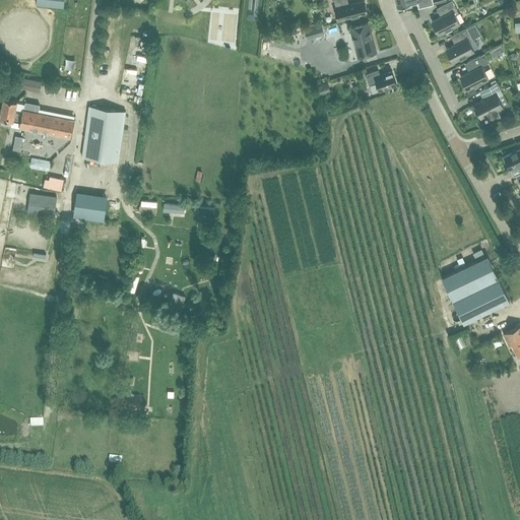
[(452,0),(451,0),(439,6),(444,14),(432,20),(439,35),(460,23),(455,14),(459,12),(452,0)]
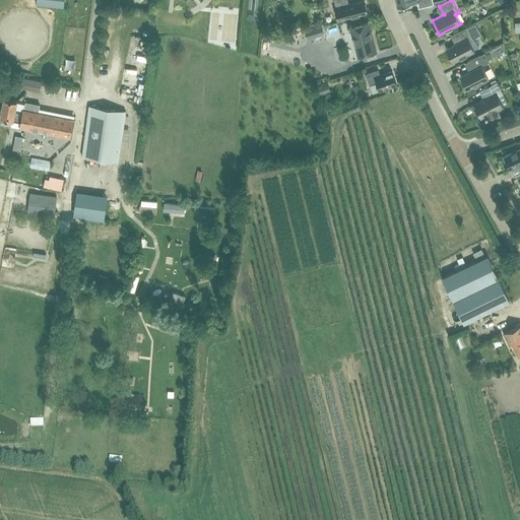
[(349,7),(344,9),(335,11),(337,20),(358,15),(367,12),(365,1),(348,5),(349,7)]
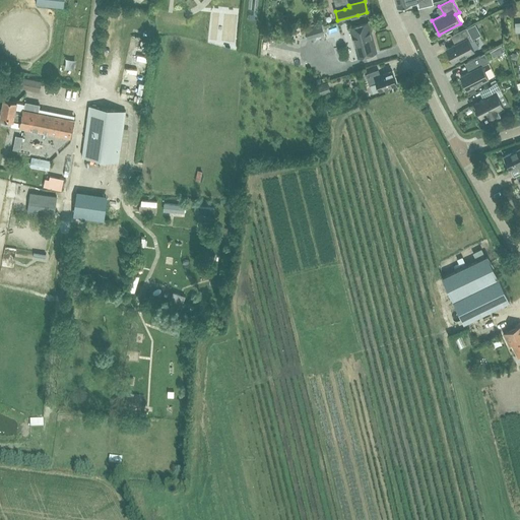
[(369,21),(359,24),(349,27),(358,56),(377,51),(371,30),(372,29),(371,23),(369,23),(369,21)]
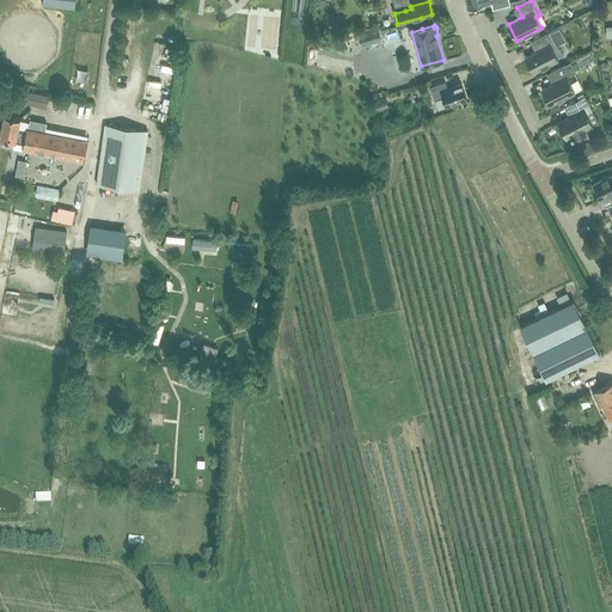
[(360,34),(362,44),(381,40),(378,29),(360,34)]
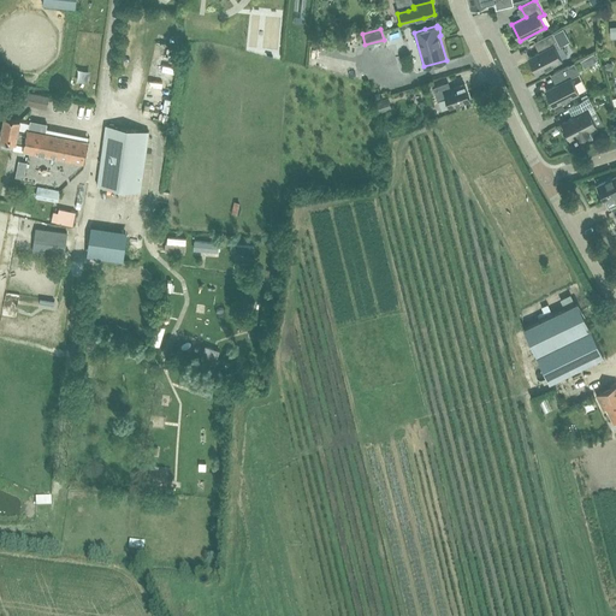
[(552,33),(537,40),(543,51),(528,57),(537,73),(562,60),(556,49),(561,47),(552,33)]
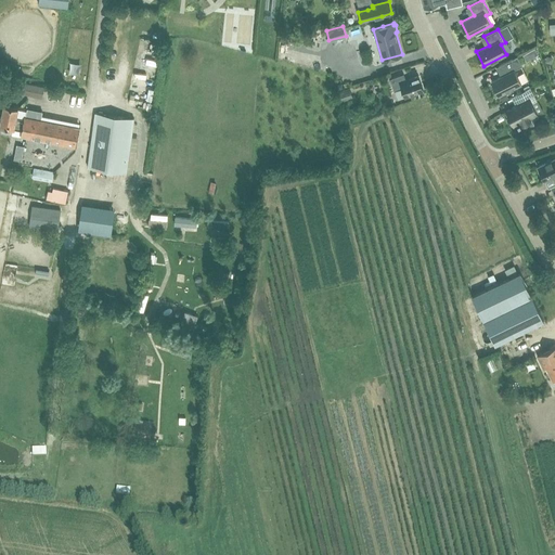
[(539,54),(536,49),(529,51),(532,57),(539,54)]
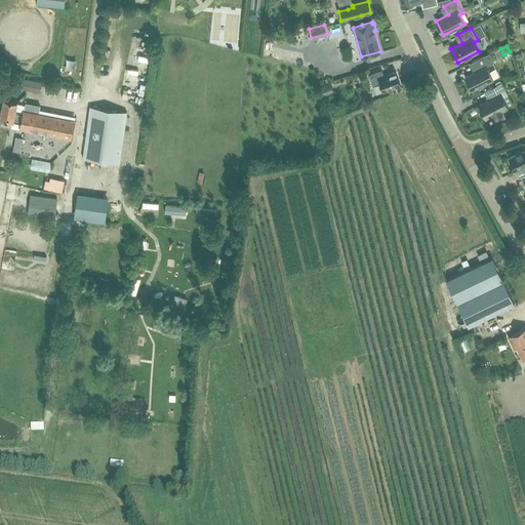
[(493,80),(486,66),(494,63),(489,53),(484,56),(472,62),(477,71),(465,77),(472,90),(493,80)]
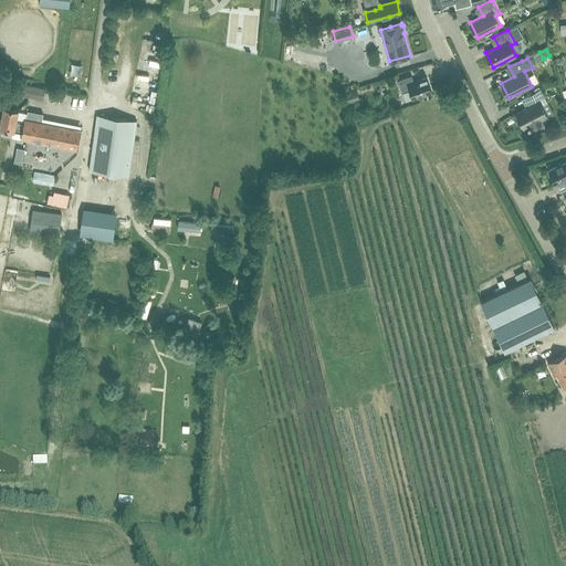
[(413,98),(431,92),(432,94),(427,77),(415,82),(412,75),(398,81),(402,93),(410,90),(413,98)]
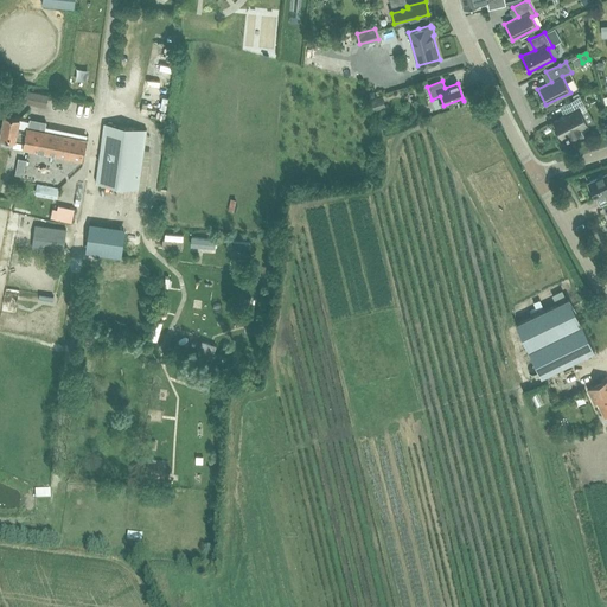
[(23,102),(46,107),(49,95),(25,90),(23,102)]
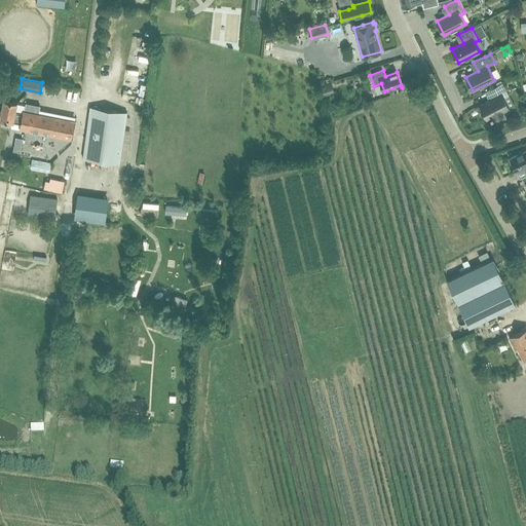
[(495,117),(502,113),(501,111),(509,108),(503,98),(509,96),(502,82),(487,90),(492,99),(480,105),(487,118),(494,115),(495,117)]
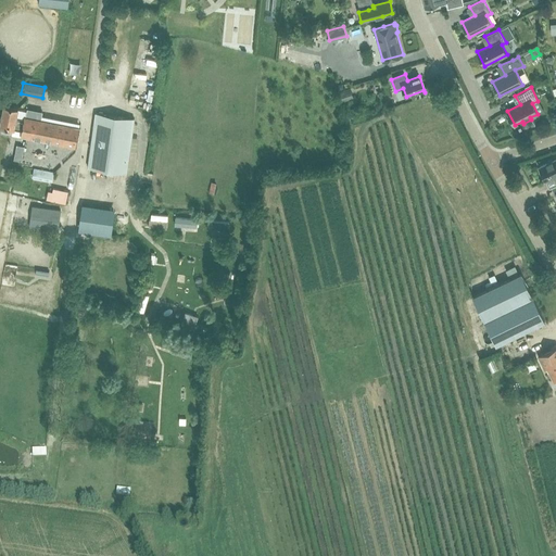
[(339,92),(341,101),(354,98),(351,88),(339,92)]
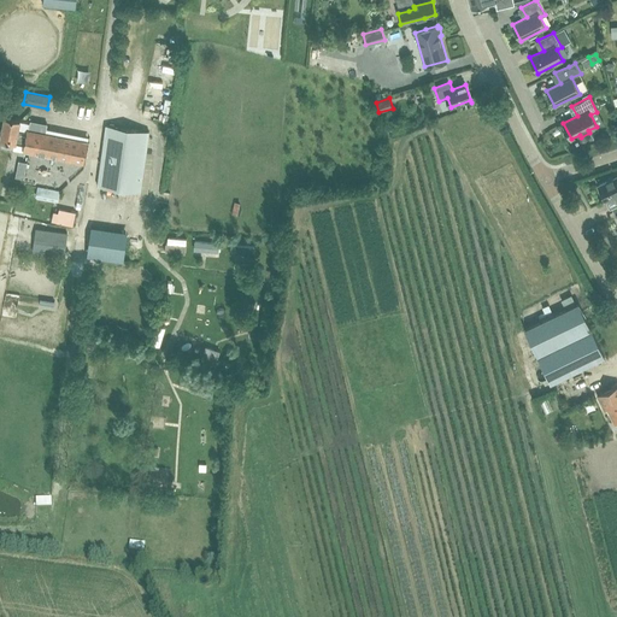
[(5,117),(0,139),(0,140),(1,141),(1,146),(3,147),(11,150),(13,148),(15,142),(24,145),(23,151),(84,163),(88,142),(45,134),(47,124),(30,121),(29,130),(27,130),(27,131),(18,130),(21,121),(5,117)]
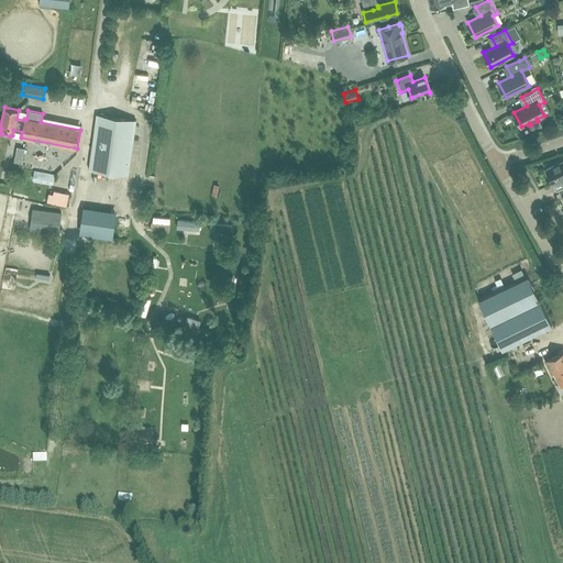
[(88,169),(128,175),(132,175),(134,165),(133,165),(133,162),(130,162),(136,120),(97,114),(88,169)]
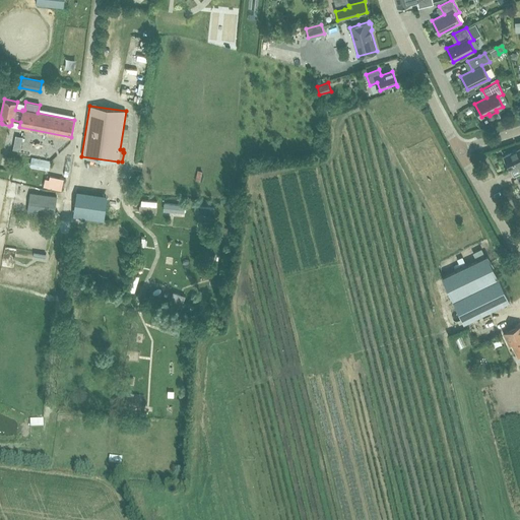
[(519,148),(504,155),(505,158),(504,160),(507,167),(509,167),(511,170),(519,165),(519,148)]
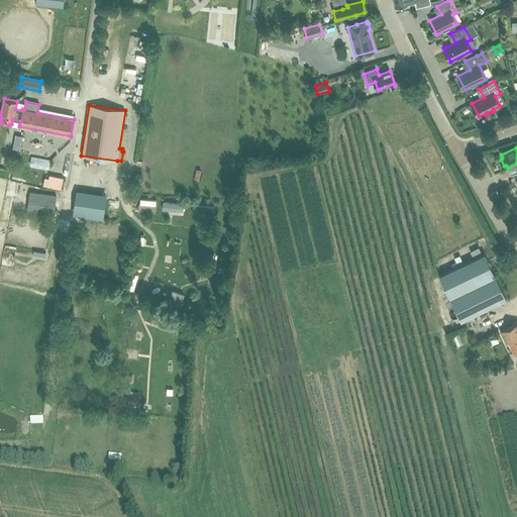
[(31,165),(48,169),(50,161),(32,157),(31,165)]
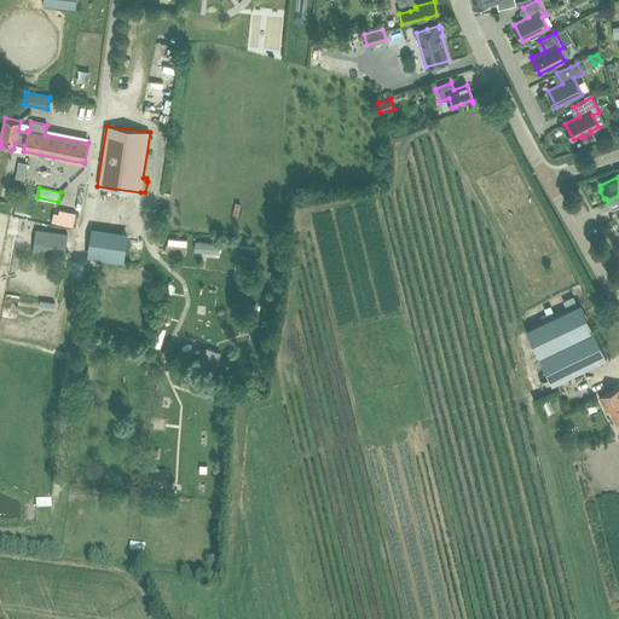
[(76,213),(59,209),(57,223),(73,227),(74,223),(75,224),(77,218),(75,217),(76,213)]
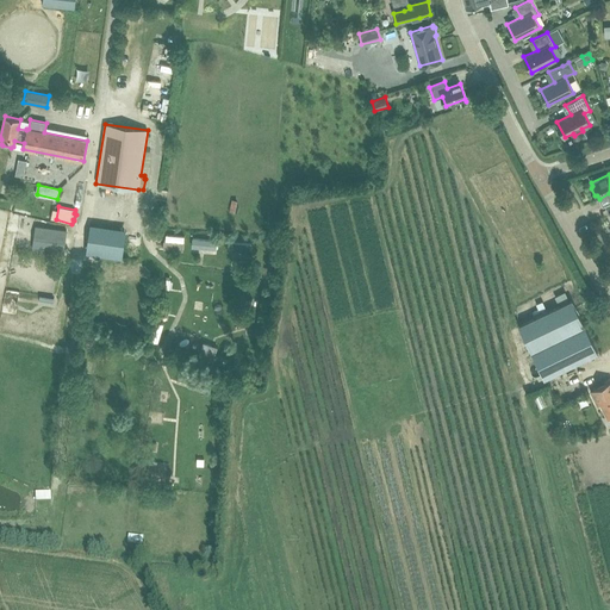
[(86,255),(123,260),(126,229),(91,224),(86,255)]
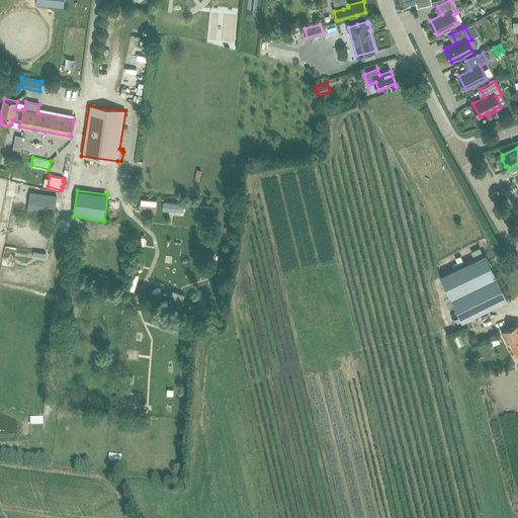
[(57,196),(30,193),(27,211),(54,214),(57,196)]
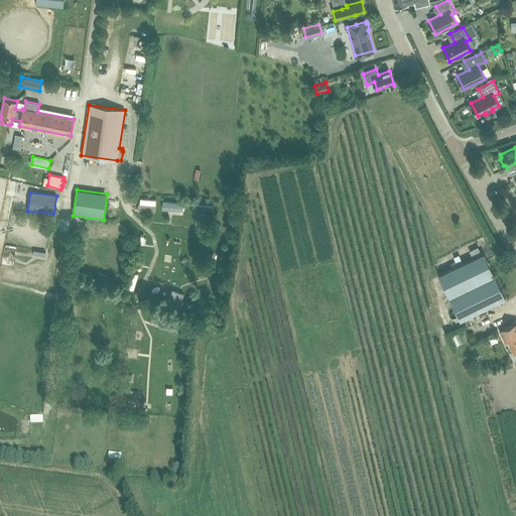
[(438,276),(459,316),(455,318),(456,321),(460,319),(460,320),(506,298),(484,254),(438,276)]
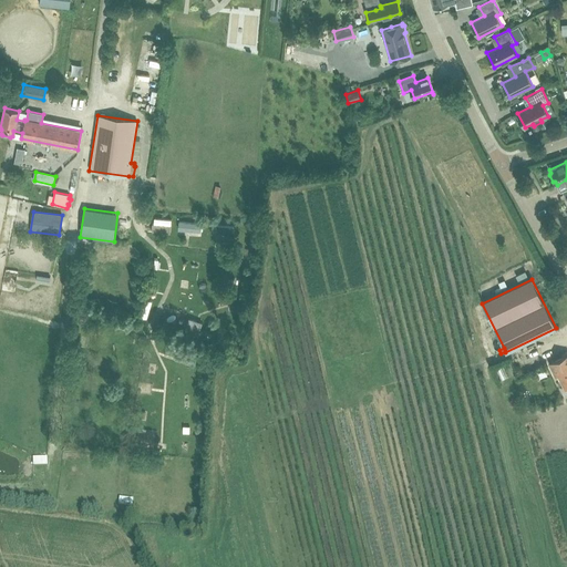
[(106,301),(104,307),(114,310),(116,303),(106,301)]
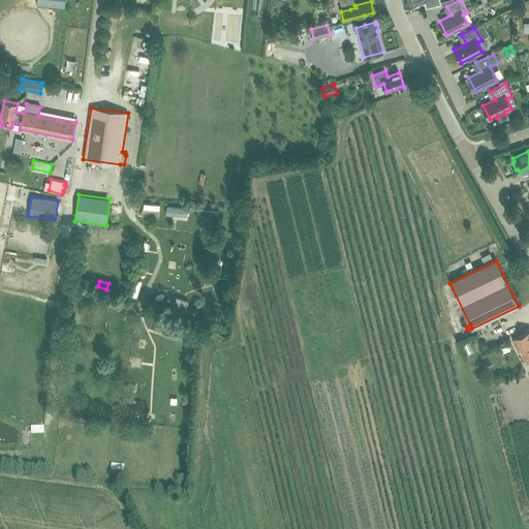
[(172,309),(184,313),(188,302),(176,298),(172,309)]
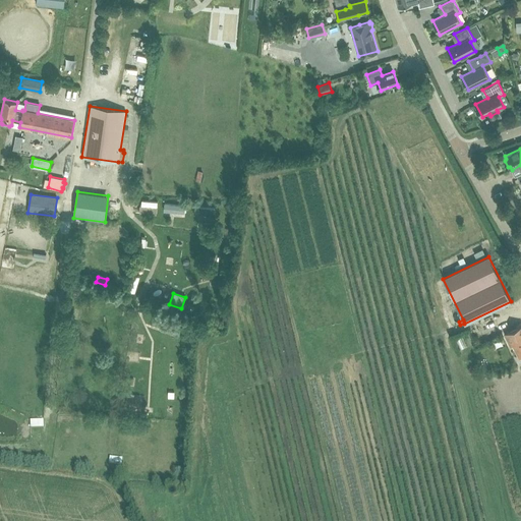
[(520,355),(520,325),(504,334),(510,346),(513,345),(519,356),(520,355)]
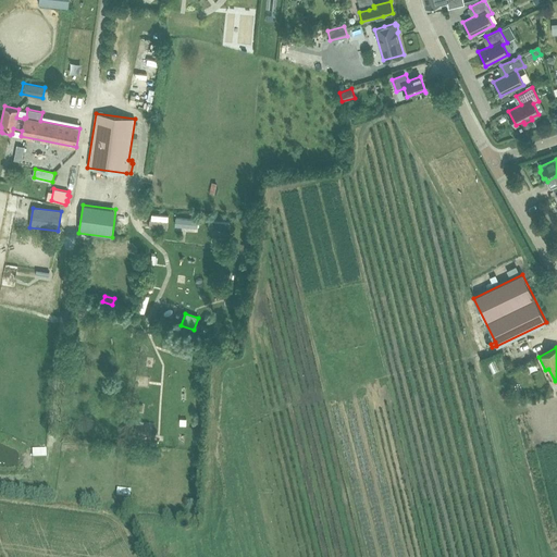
[(87,410),(77,412),(79,422),(89,420),(87,410)]
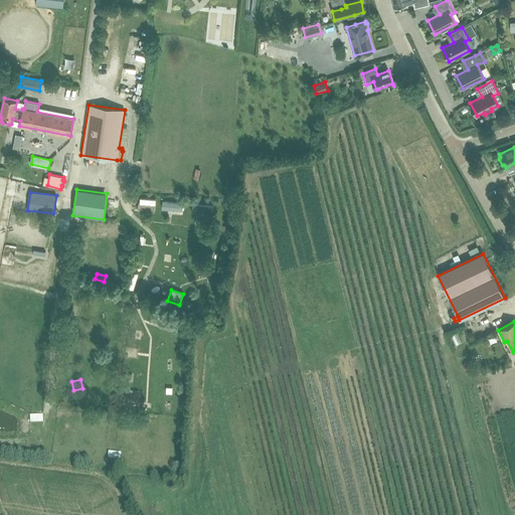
[(117,384),(109,385),(111,397),(119,396),(117,384)]
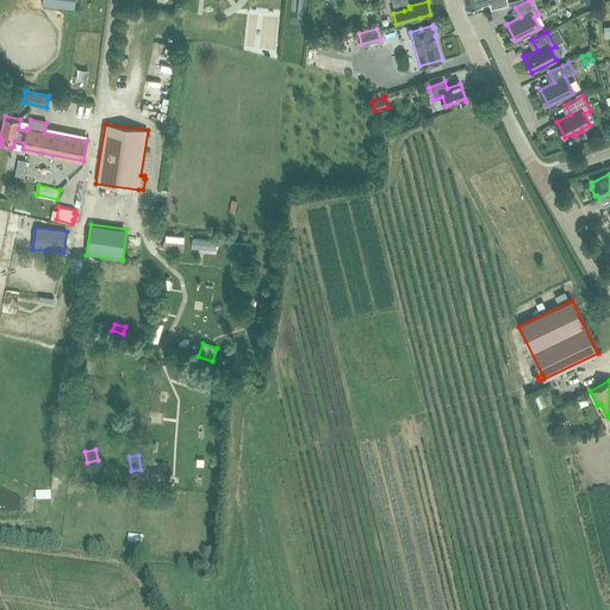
[(150,461),(148,478),(155,478),(157,461),(150,461)]
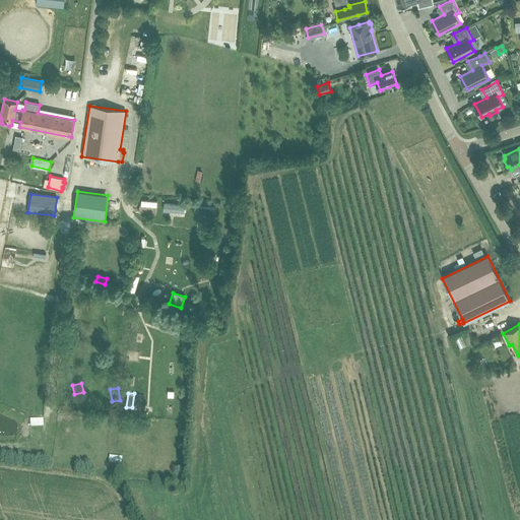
[(176,405),(186,405),(186,396),(176,396),(176,405)]
